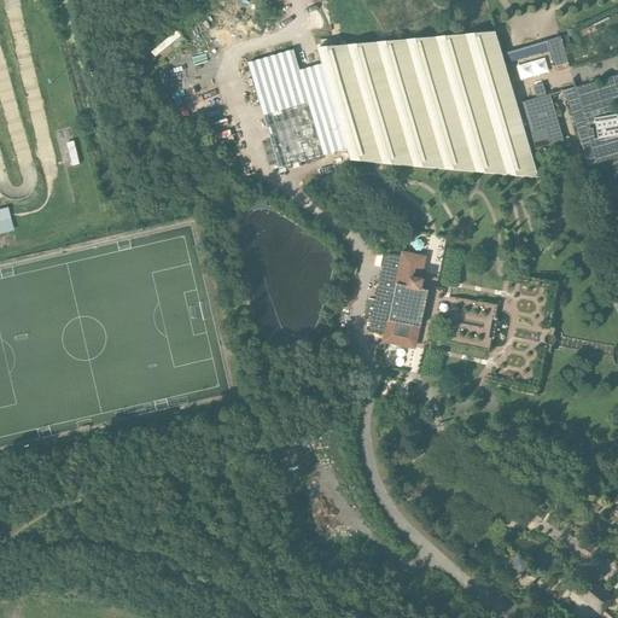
[(159,56),(185,36),(180,30),(155,50),(159,56)]
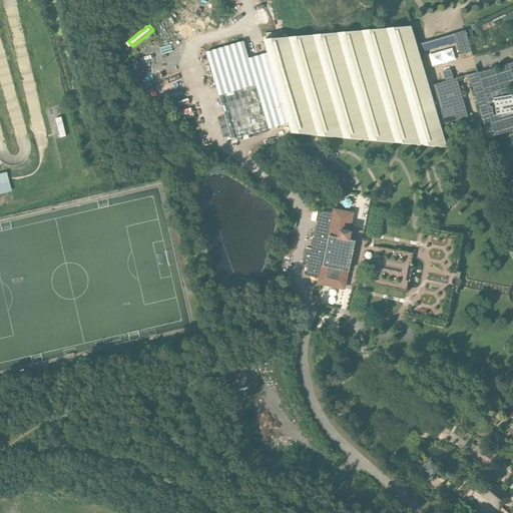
[(419,45),(414,27),(411,27),(323,35),(265,40),(268,54),(289,123),(294,134),(307,136),(310,136),(317,136),(395,143),(399,144),(449,148),(445,132),(443,126),(443,123),(432,87),(432,86),(430,80),(422,53),(419,45)]
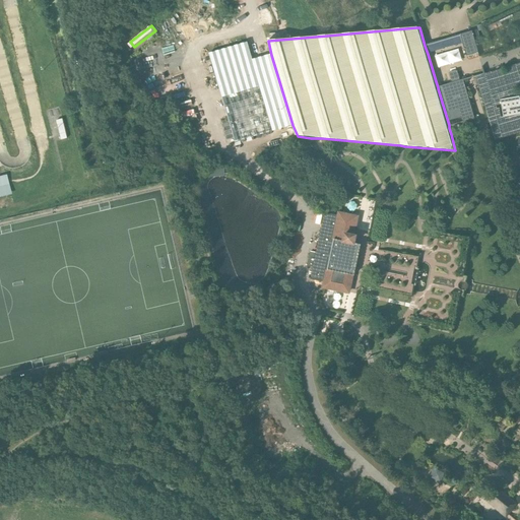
[(474,41),(472,31),(460,35),(463,44),(466,57),(477,53),(478,53),(475,43),(474,41)]
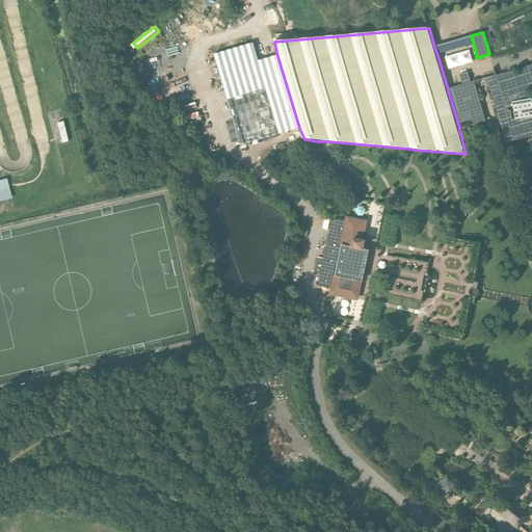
[(474,45),(471,35),(462,37),(442,45),(434,47),(437,55),(445,53),(466,47),(474,45)]
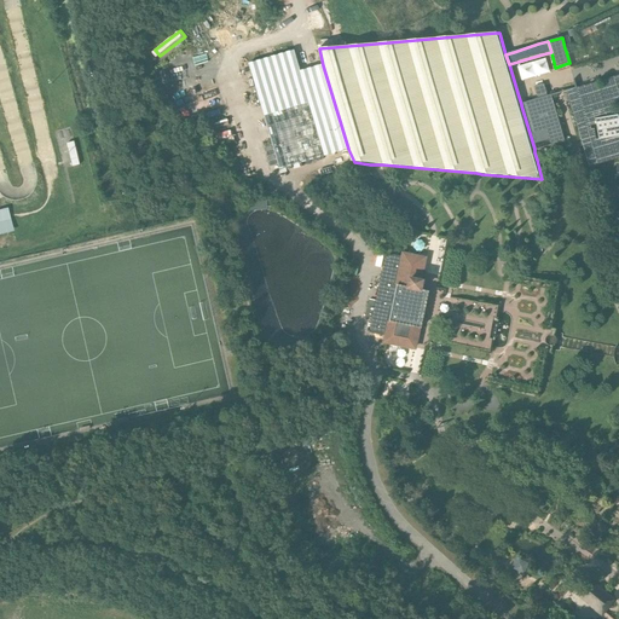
[(266,117),(311,103),(301,71),(295,52),(250,64),(266,117)]
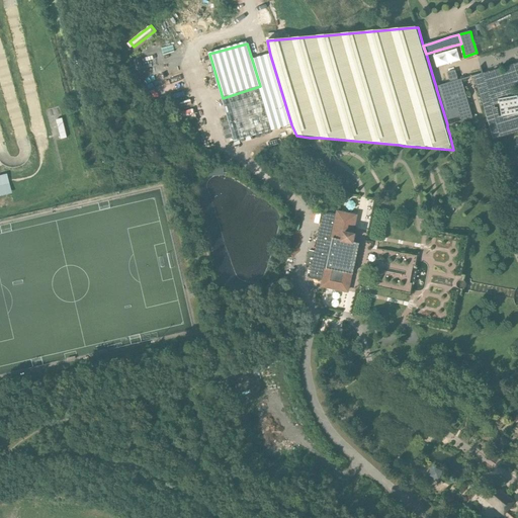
[(146,68),(165,62),(161,46),(141,52),(146,68)]
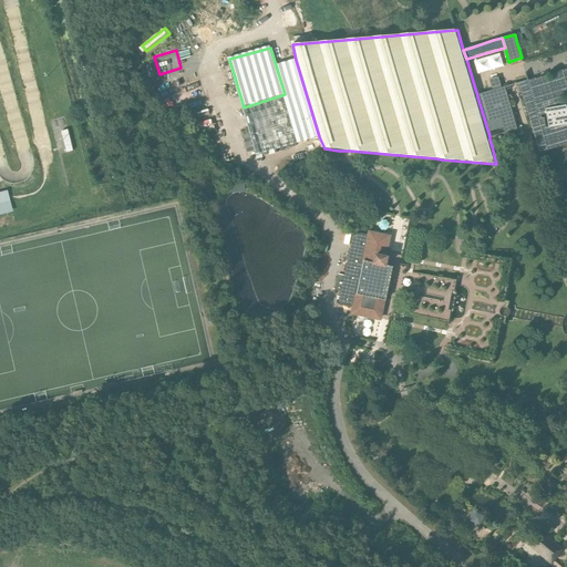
[(296,60),(276,65),(299,143),(319,136),(296,60)]
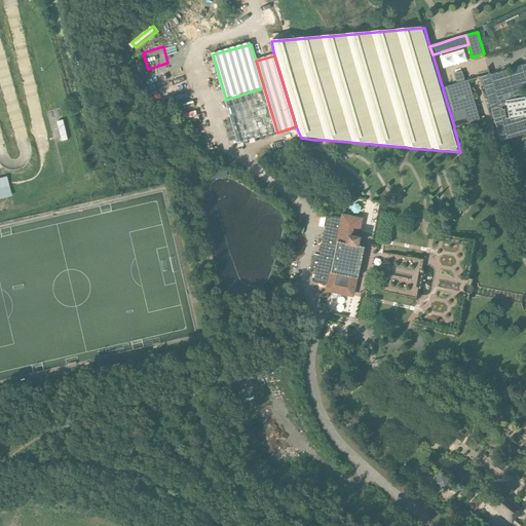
[(525,115),(510,118),(506,101),(517,100),(525,98),(525,63),(508,70),(490,75),(482,77),(491,106),(500,140),(511,137),(525,132),(525,115)]
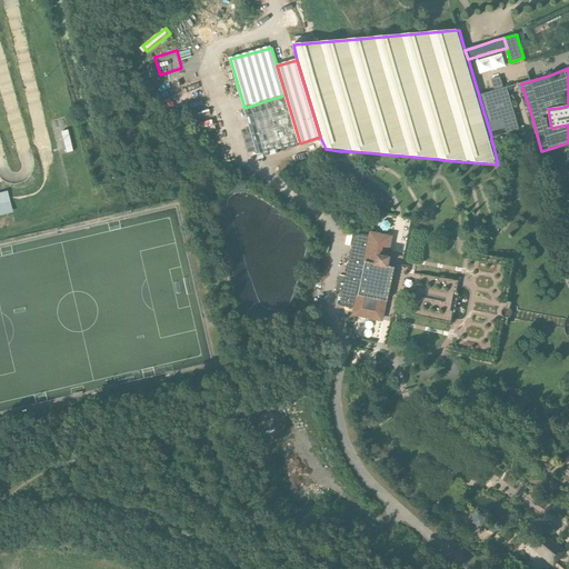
[(495,91),(479,96),(491,137),(493,137),(500,135),(506,132),(507,132),(513,130),(521,128),(515,108),(510,95),(509,90),(508,87),(503,88),(500,76),(491,78),(495,91)]
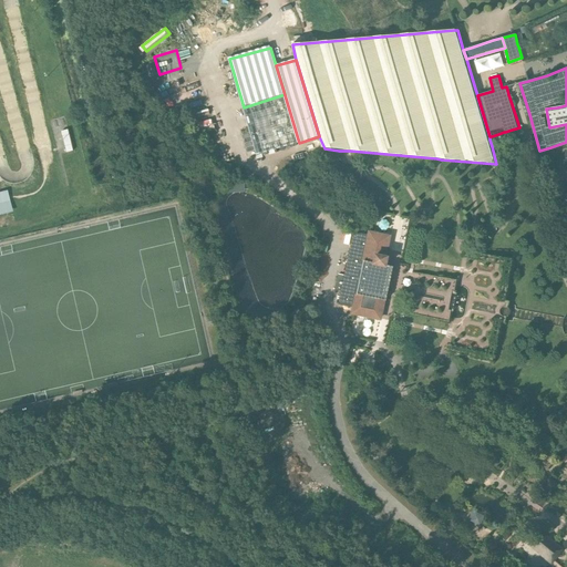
[(285,94),(244,107),(258,155),(299,143),(285,94)]
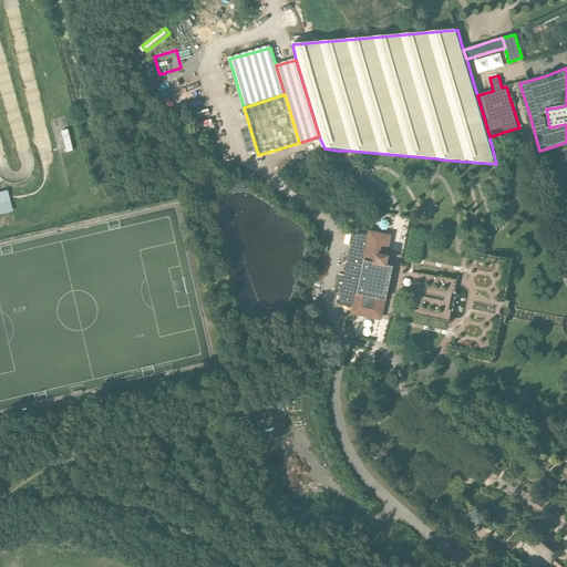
[(549,127),(566,124),(566,107),(566,105),(557,107),(546,109),(549,127)]
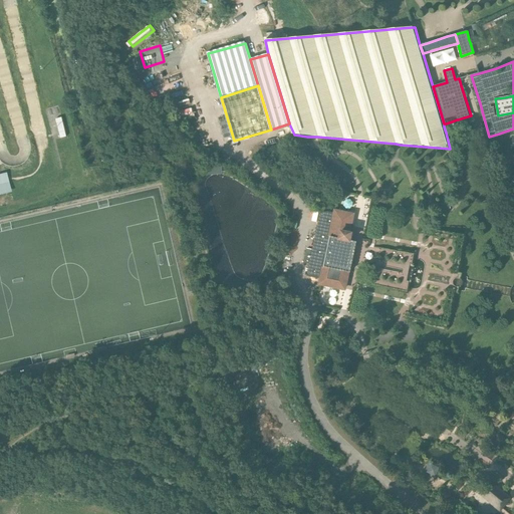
[(312,251),(306,249),(303,263),(309,264),(306,276),(321,279),(320,284),(344,289),(345,283),(348,271),(340,269),(345,241),(350,242),(352,234),(349,233),(350,226),(352,215),(335,212),(335,214),(320,211),(312,251)]
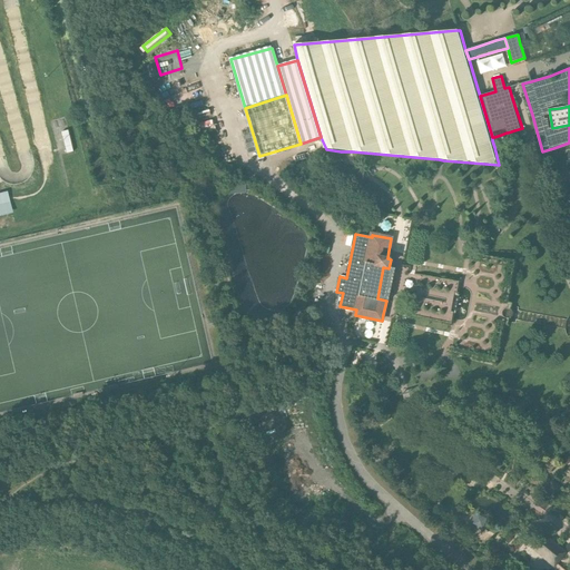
[(477,517),(473,522),(482,527),(487,519),(478,514),(477,517)]
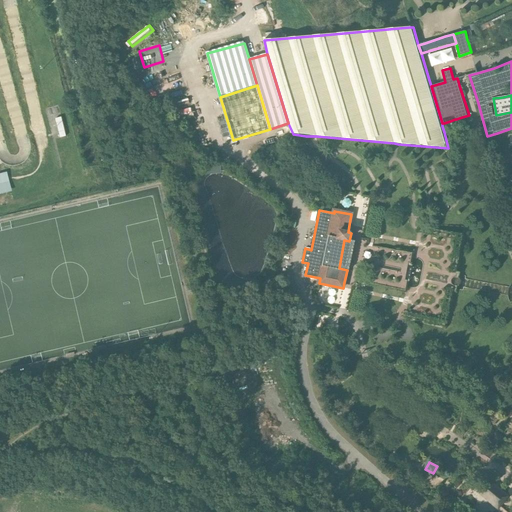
[(500,507),(510,495),(490,479),(480,491),(478,493),(498,510),(500,507)]
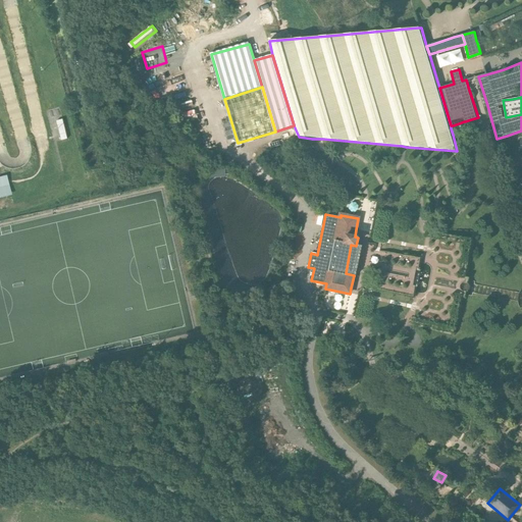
All buildings are outlined.
